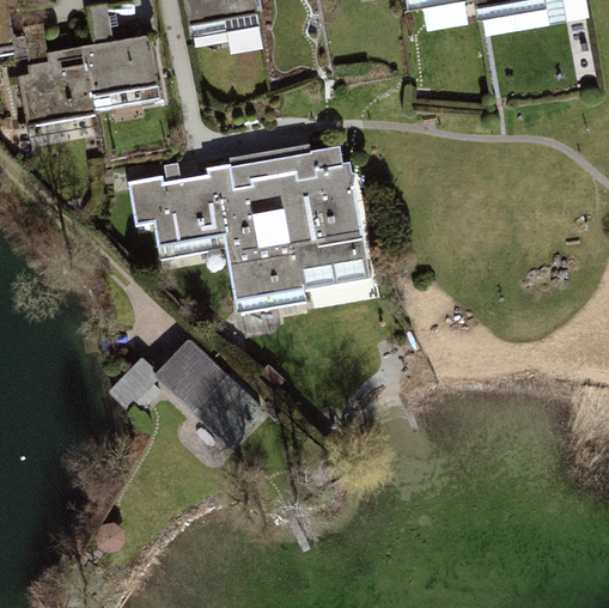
[(0,49),(12,48),(5,0),(0,0),(0,49)]
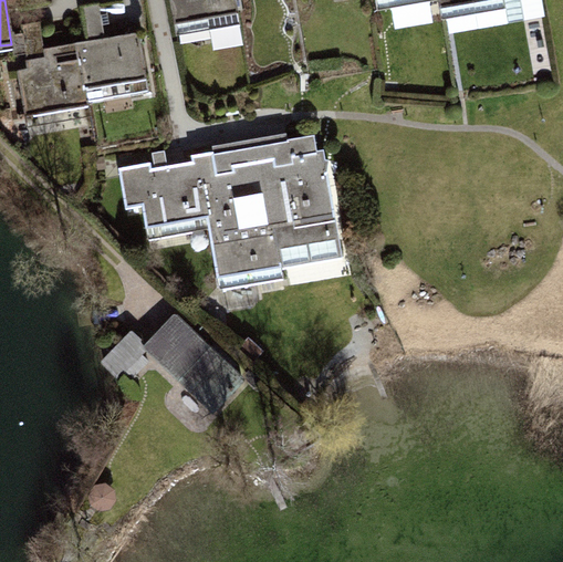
[(170,0),(176,30),(237,20),(233,0),(170,0)]
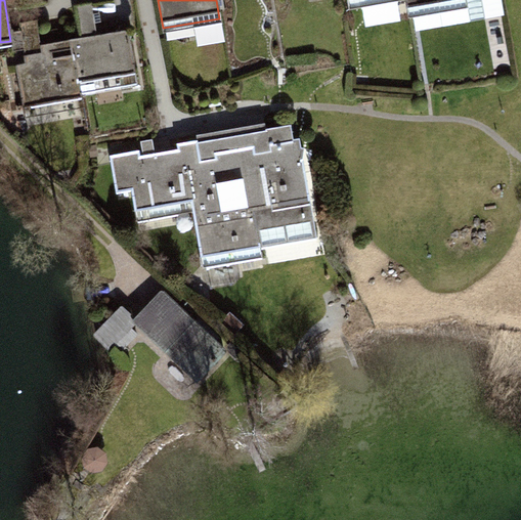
[(346,0),(347,8),(394,0),(346,0)]
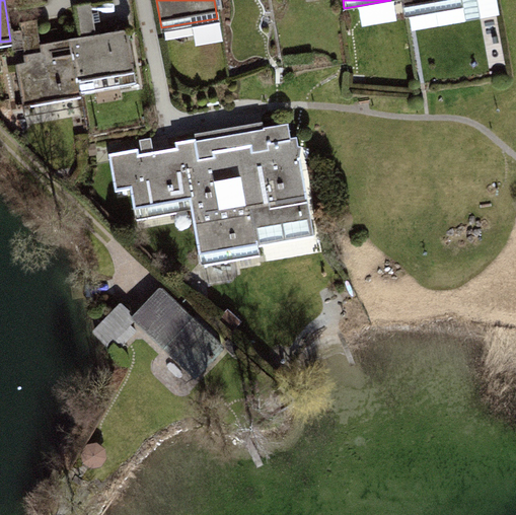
[(406,17),(476,6),(475,0),(401,0),(406,17)]
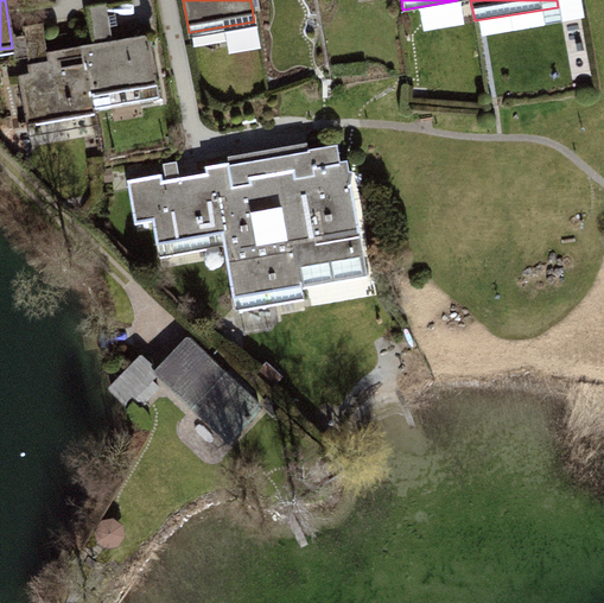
[(147,37),(83,48),(94,112),(158,101),(147,37)]
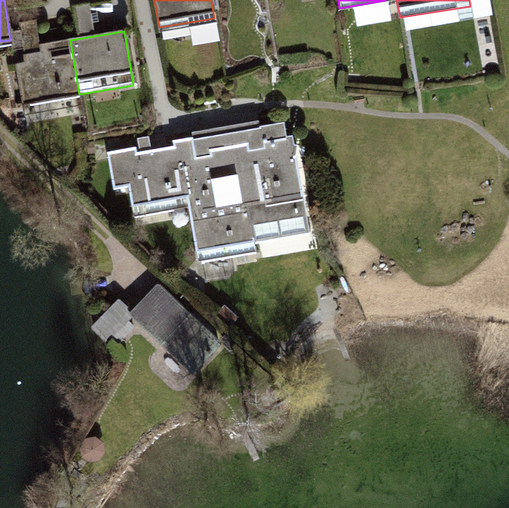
[(21,103),(79,94),(70,40),(40,44),(43,60),(15,64),(21,103)]
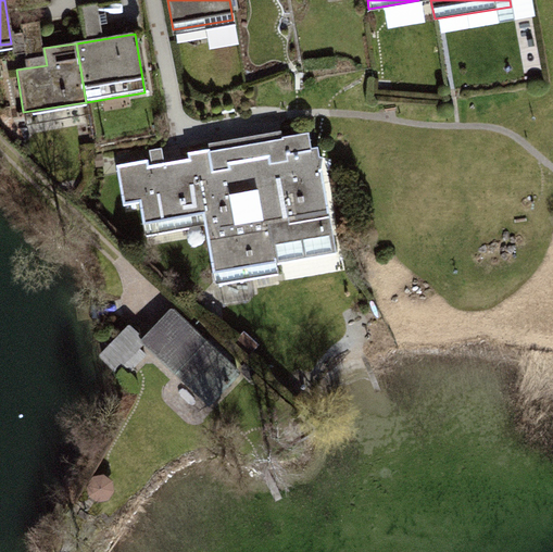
[(319,158),(213,174),(216,188),(199,191),(204,222),(214,280),(275,271),(268,228),(329,218),(319,158)]
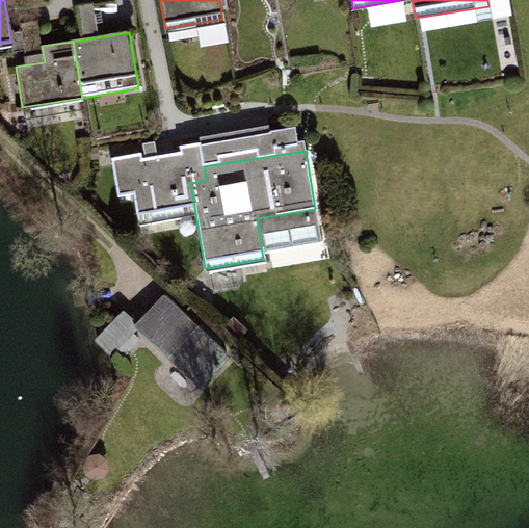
[(138,221),(195,212),(190,183),(207,180),(204,166),(202,152),(183,155),(185,164),(146,170),(144,162),(112,167),(118,206),(135,203),(138,221)]
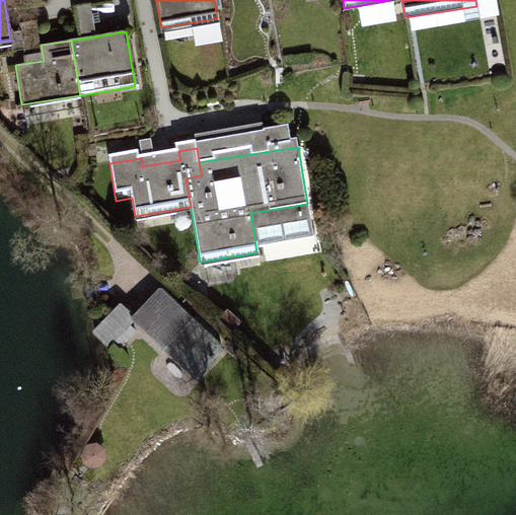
[(160,287),(156,286),(130,315),(130,318),(190,376),(195,376),(221,349),(221,345),(160,287)]
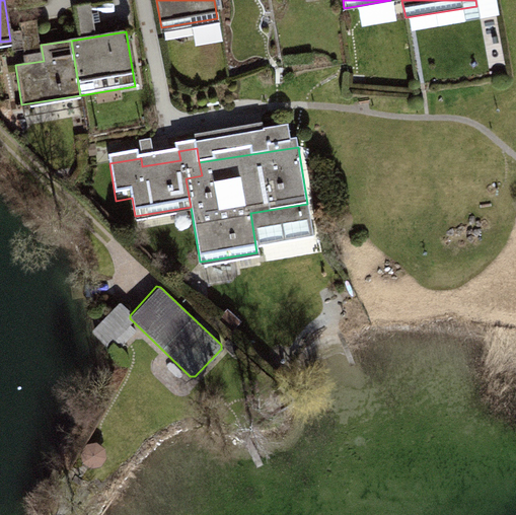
[(129,313),(118,303),(90,332),(105,346),(113,338),(121,345),(134,330),(123,319),(129,313)]
